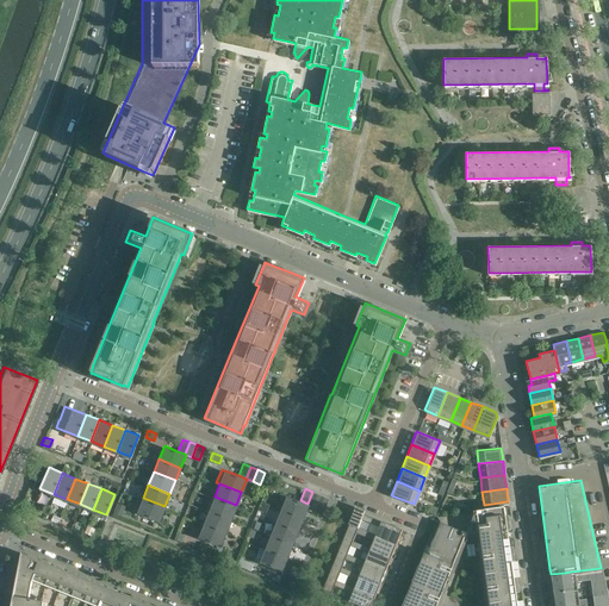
[(312,492),(308,504),(309,504),(315,506),(319,494),(312,492)]
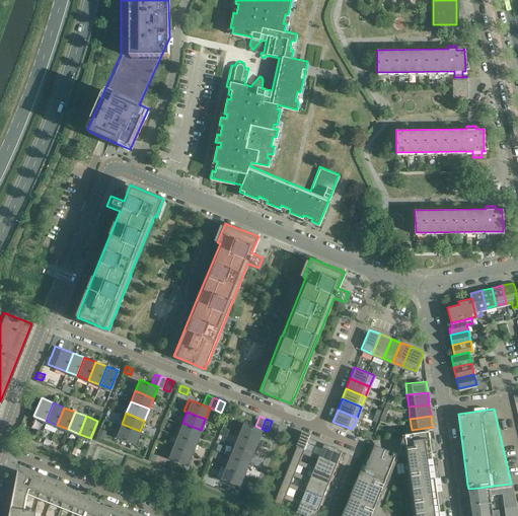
[(257,440),(263,429),(262,429),(255,426),(239,420),(235,431),(239,433),(257,440)]
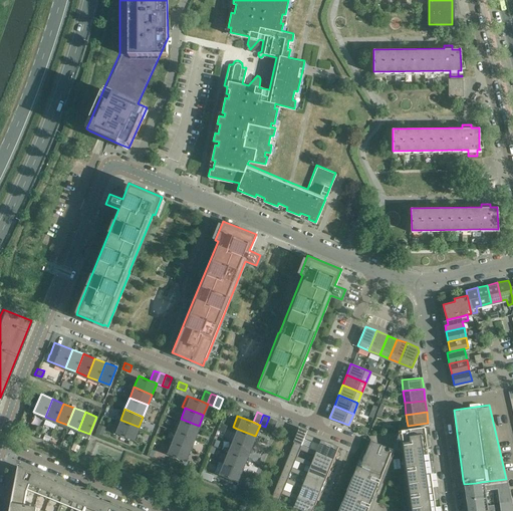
[(269,417),(265,427),(271,429),(275,420),(269,417)]
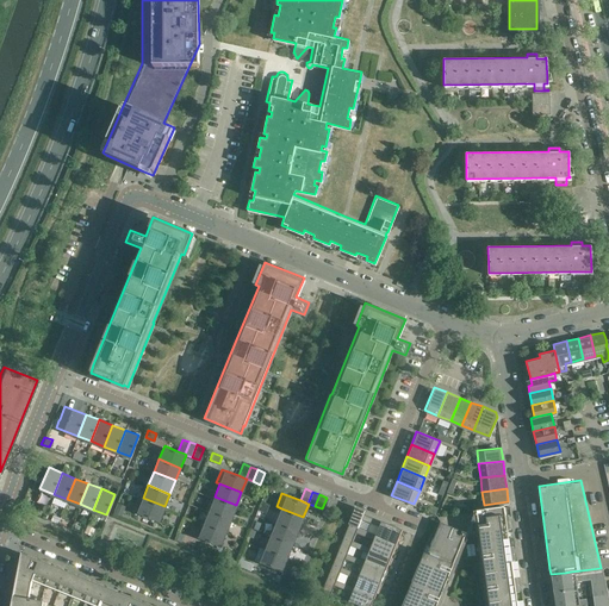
[(159,520),(165,506),(143,498),(138,497),(132,510),(137,512),(159,520)]
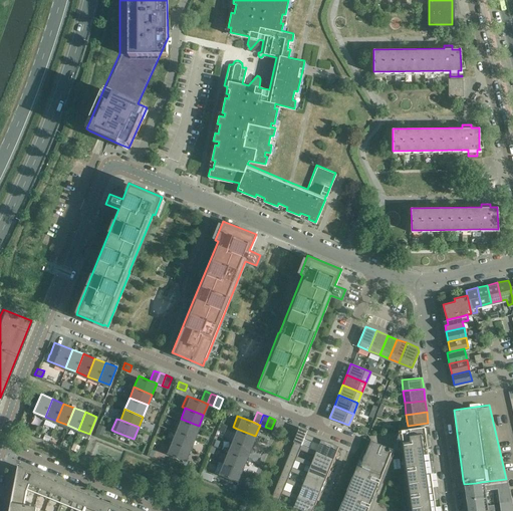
[(181,419),(176,430),(194,437),(199,426),(181,419)]
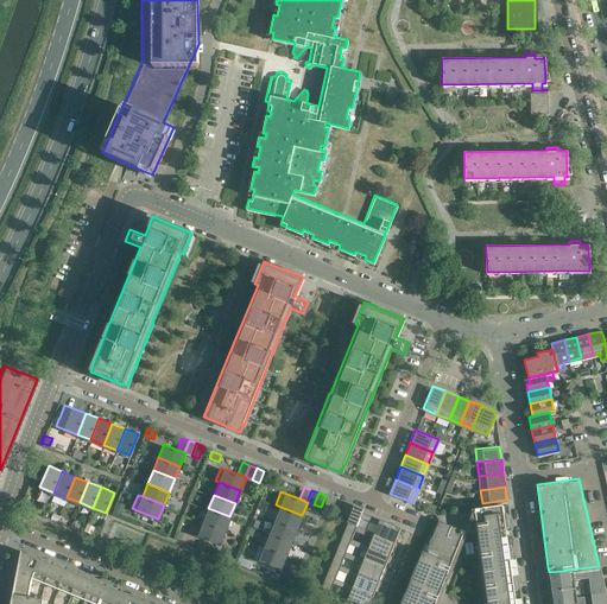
[(520,603),(507,502),(435,513),(397,603),(520,603)]
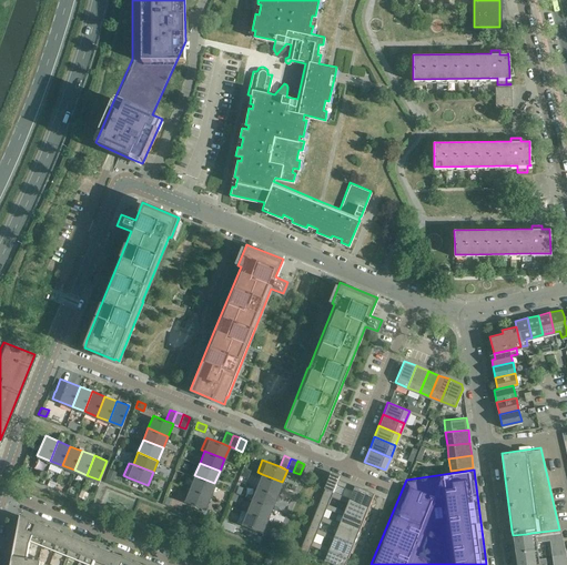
[(338,474),(331,471),(323,486),(324,487),(332,490),(335,482),(352,488),(348,497),(368,505),(374,492),(337,477),(338,474)]
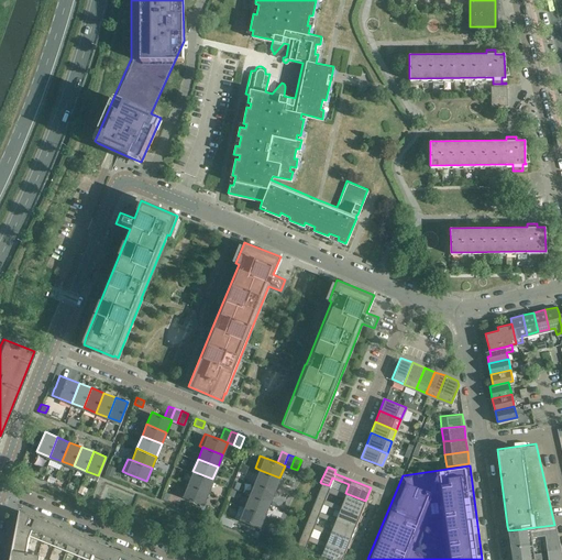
[(260,470),(254,482),(274,490),(279,478),(260,470)]
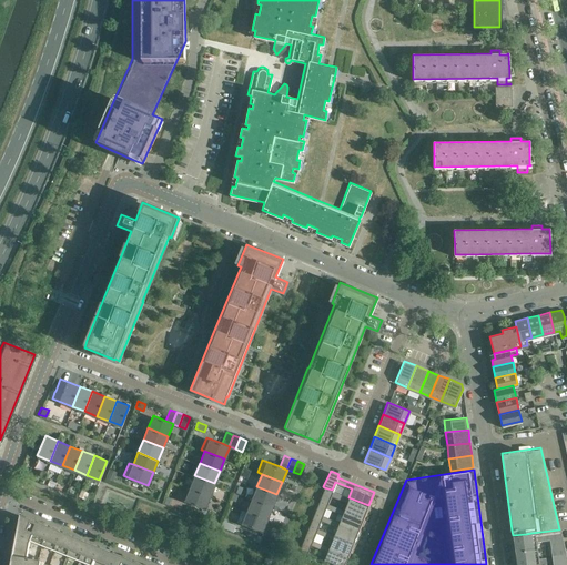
[(194,475),(190,487),(210,495),(214,483),(194,475)]
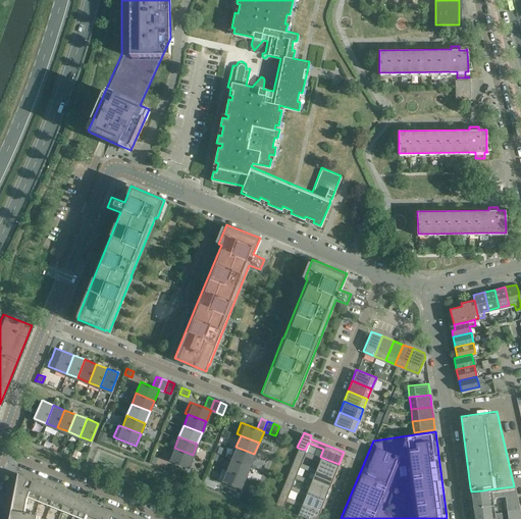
[(236,447),(231,458),(250,465),(254,454),(236,447)]
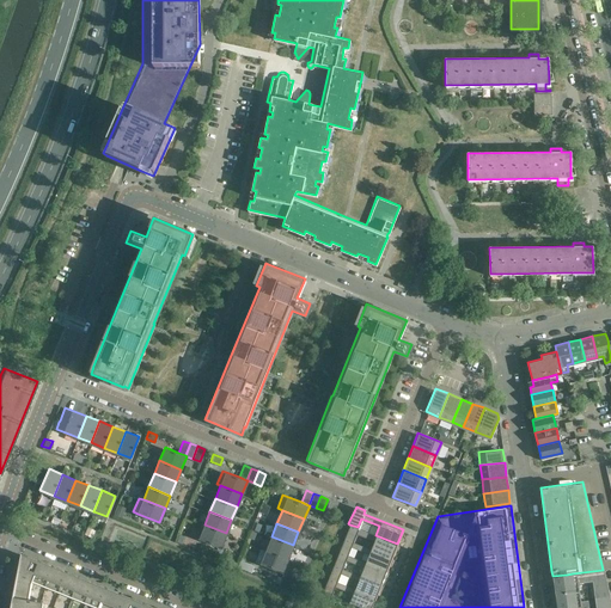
[(226,533),(205,524),(199,538),(221,547),(226,533)]
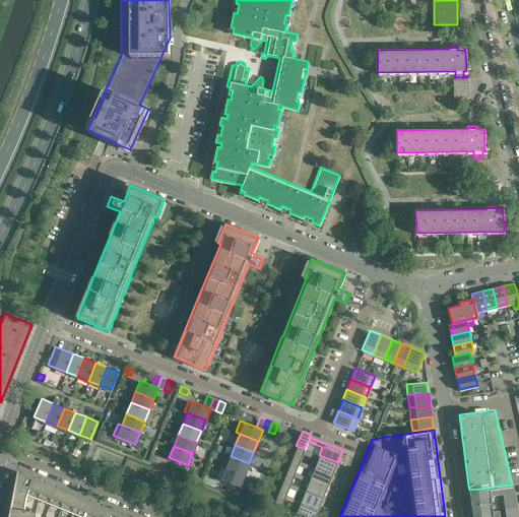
[(337,462),(319,455),(304,448),(297,446),(293,457),(300,460),(303,452),(318,458),(315,466),(332,473),(337,462)]
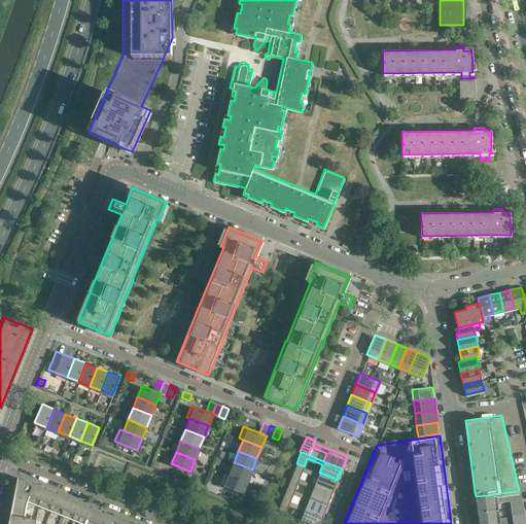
[(234,462),(230,473),(248,481),(252,469),(234,462)]
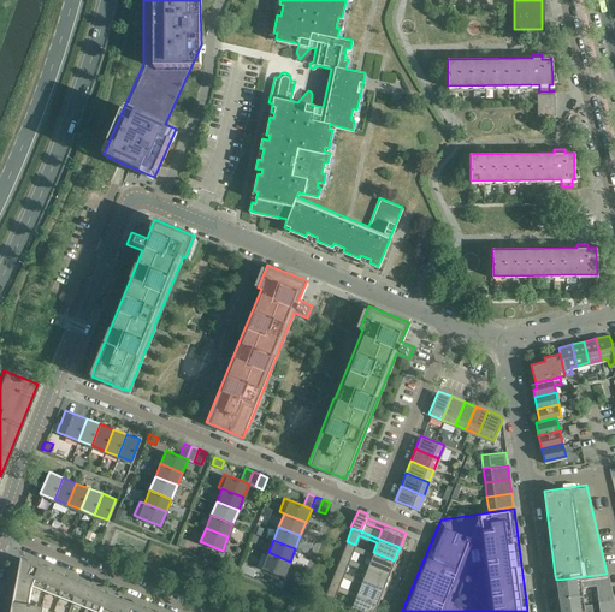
[(367,565),(389,574),(394,560),(373,552),(355,545),(347,541),(341,554),(349,558),(353,548),(371,556),(367,565)]
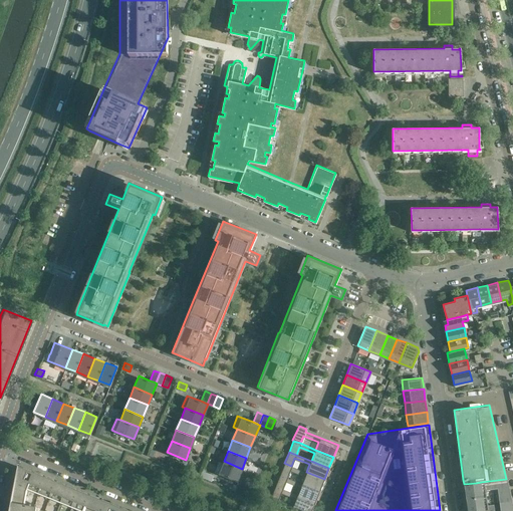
[(242,469),(224,461),(219,473),(237,480),(242,469)]
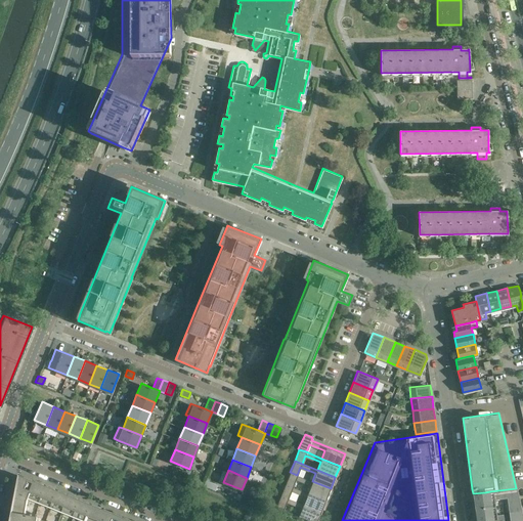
[(331,488),(312,481),(297,475),(290,472),(286,483),(293,486),(296,478),(311,484),(308,492),(325,500),(331,488)]
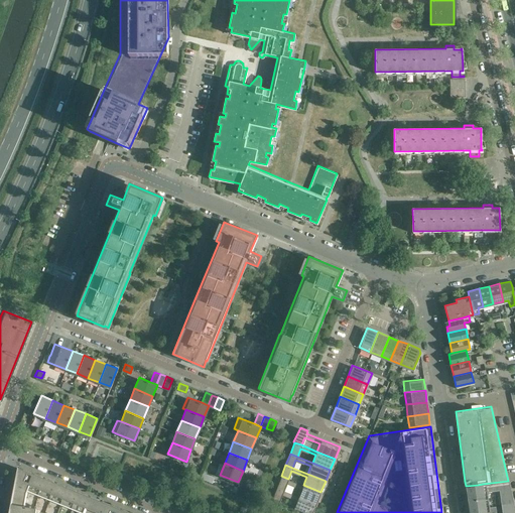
[(14,485),(26,490),(33,473),(23,469),(17,467),(14,485)]
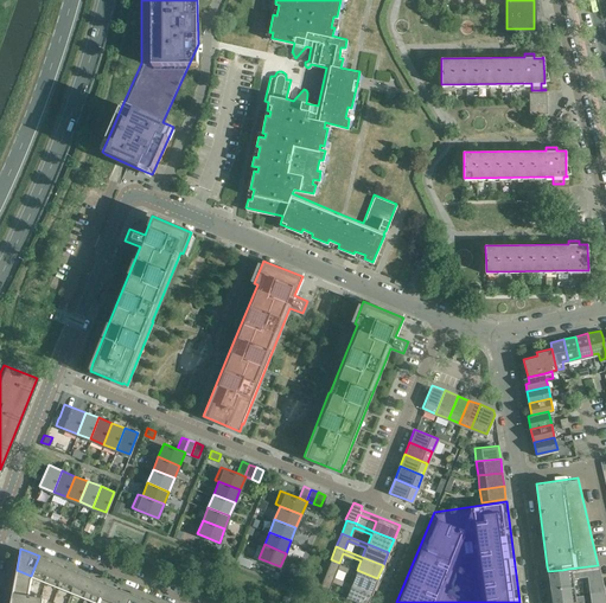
[(249,565),(252,558),(237,552),(234,559),(249,565)]
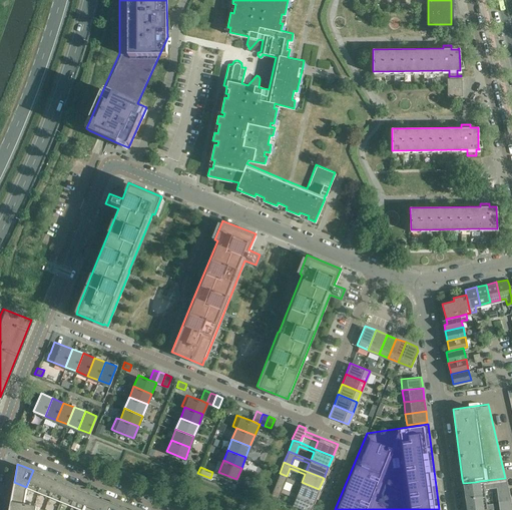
[(33,470),(26,487),(37,491),(44,474),(33,470)]
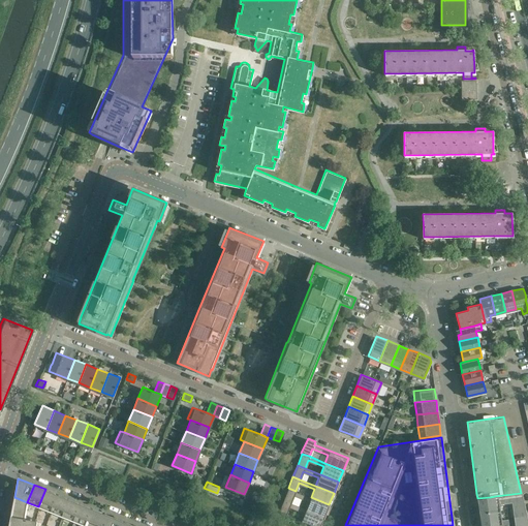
[(290,502),(294,494),(309,500),(306,508),(324,516),(329,504),(311,497),(296,491),(288,488),(283,499),(290,502)]
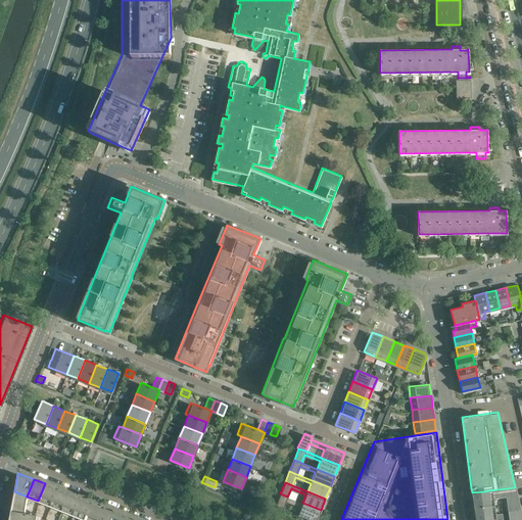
[(45,483),(38,501),(49,506),(56,488),(45,483)]
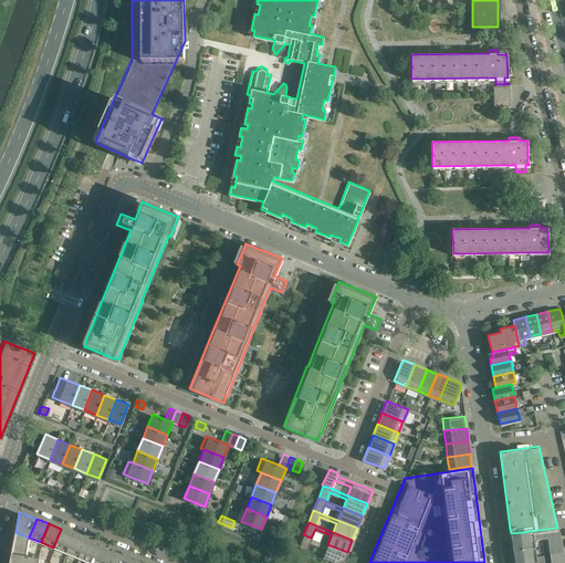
[(524,532),(511,533),(514,562),(564,562),(564,560),(557,528),(530,531),(524,532)]
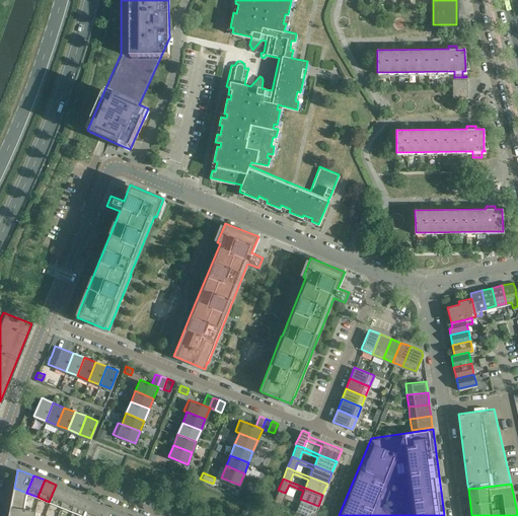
[(56,485),(49,502),(60,506),(67,489),(56,485)]
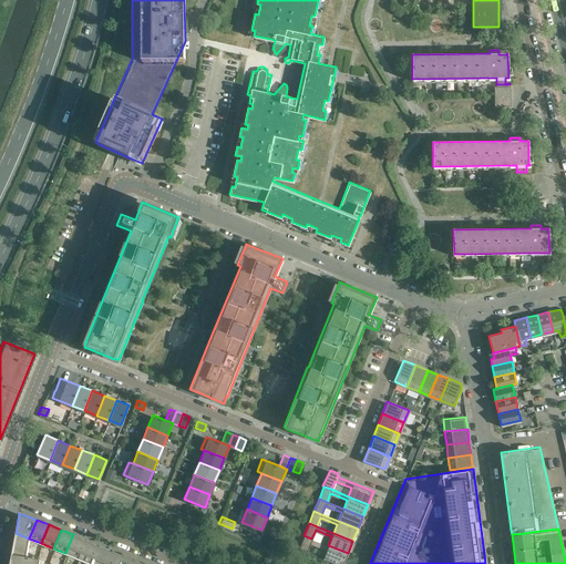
[(12,554),(26,556),(29,539),(16,533),(12,554)]
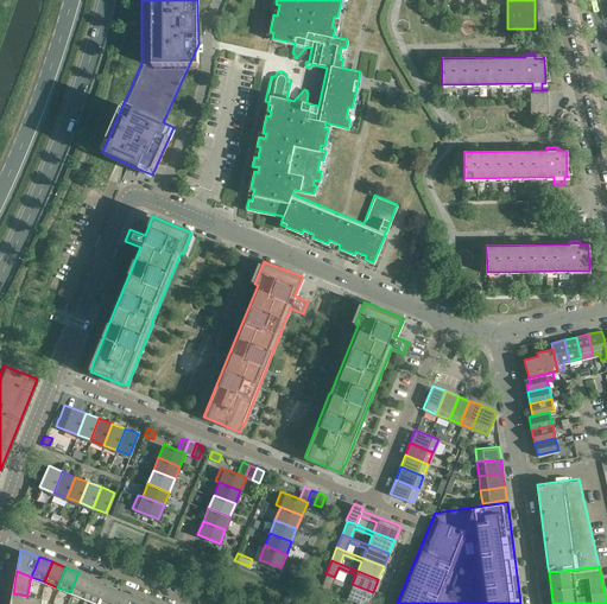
[(70,592),(83,598),(92,578),(78,572),(70,592)]
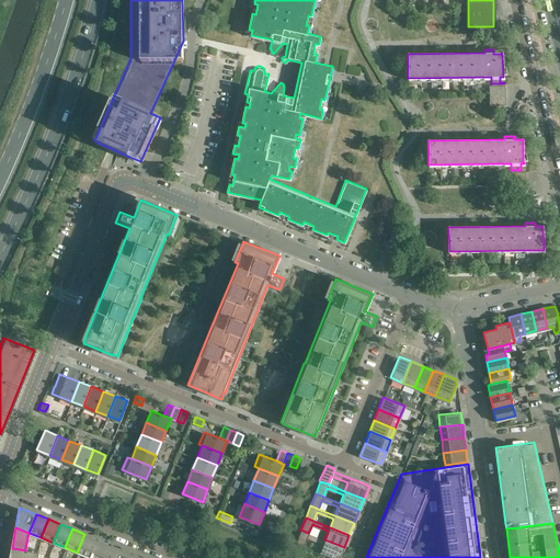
[(308,533),(300,530),(295,542),(304,545),(307,537),(323,544),(320,553),(334,557),(339,557),(344,547),(324,539),(308,533)]
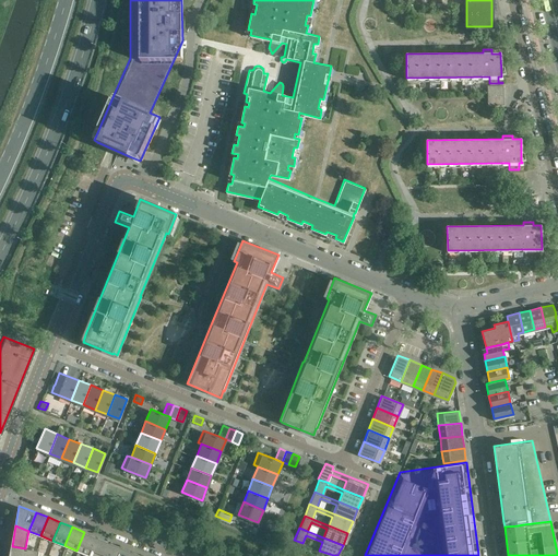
[(84,532),(76,551),(90,555),(93,549),(97,536),(84,532)]
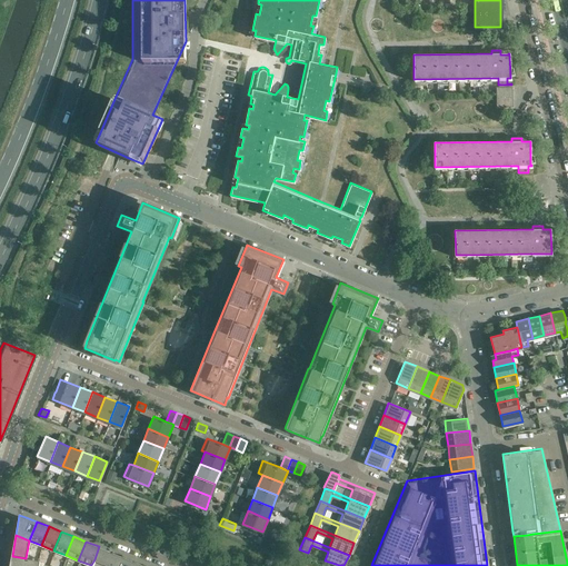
[(100,562),(110,565),(119,565),(123,556),(105,549),(99,546),(95,559),(100,562)]
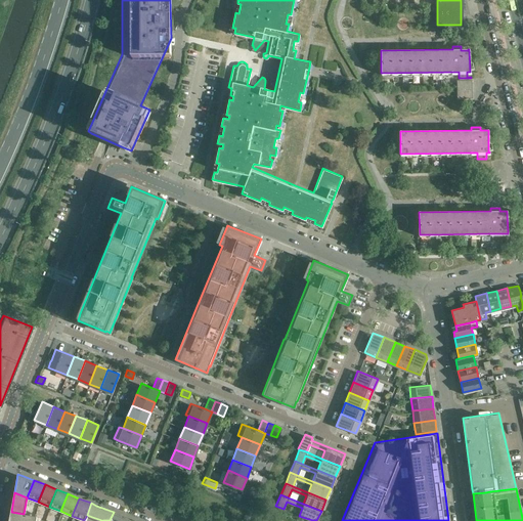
[(37,516),(24,514),(11,512),(8,520),(39,520),(40,518),(37,518),(37,516)]
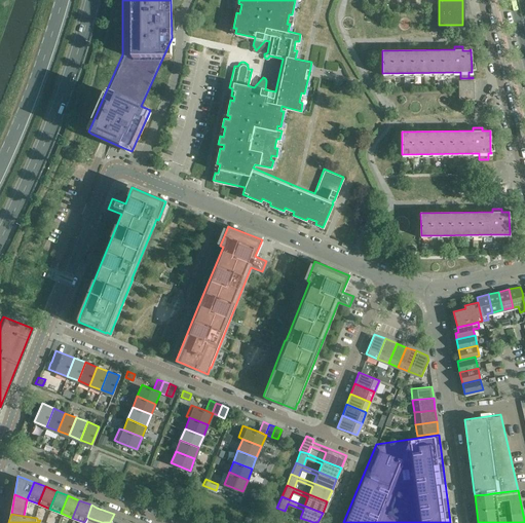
[(136,522),(114,514),(110,522),(136,522)]
